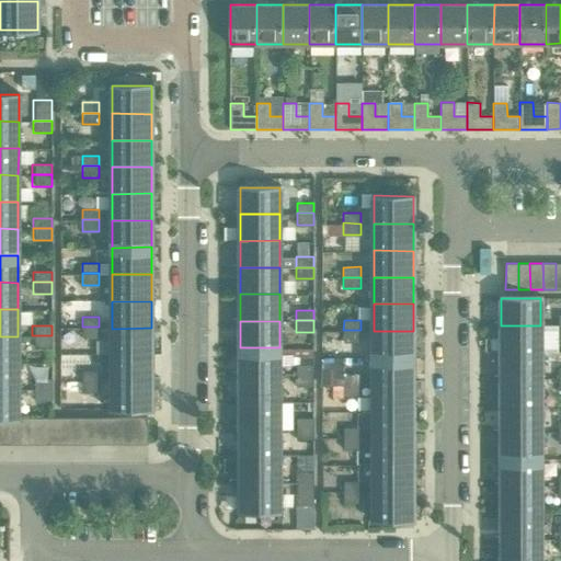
[(540,352),(540,325),(501,325),(501,352),(540,352)]
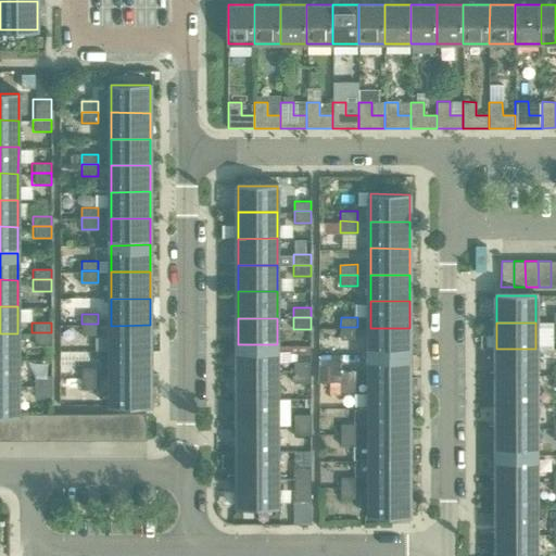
[(98,336),(98,325),(98,324),(81,324),(81,336),(98,336)]
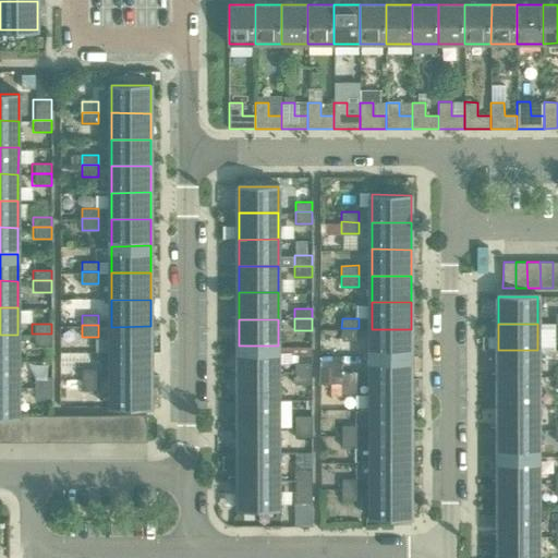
[(150,352),(150,326),(111,327),(111,353),(150,352)]
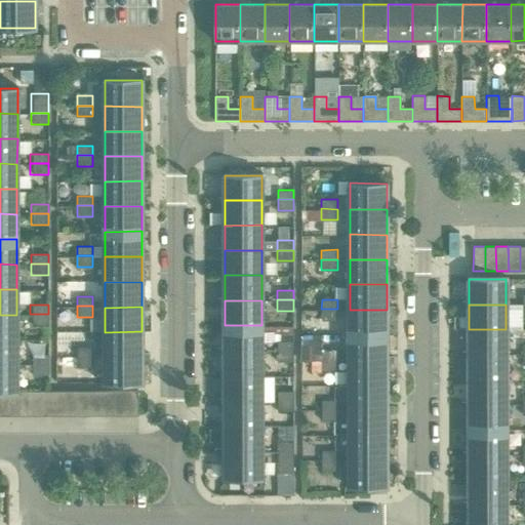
[(337,320),(337,309),(321,309),(321,320),(337,320)]
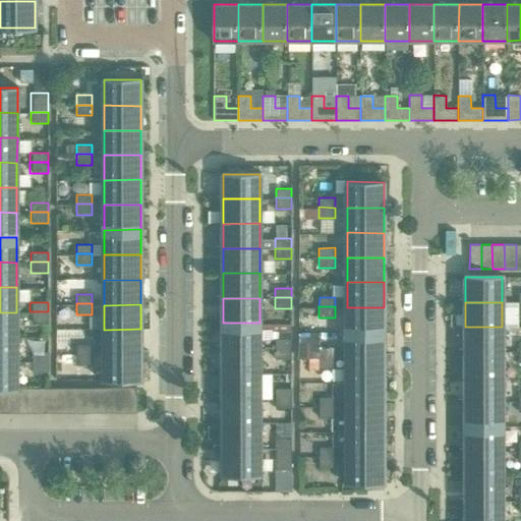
[(384,333),(384,307),(347,307),(347,333),(384,333)]
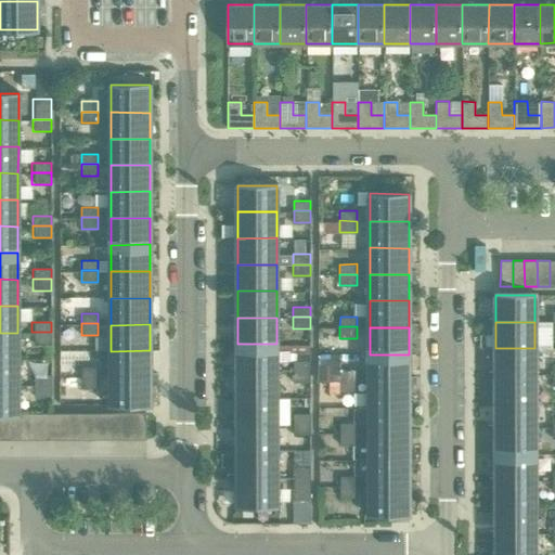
[(51,344),(51,333),(51,332),(31,332),(31,344),(51,344)]
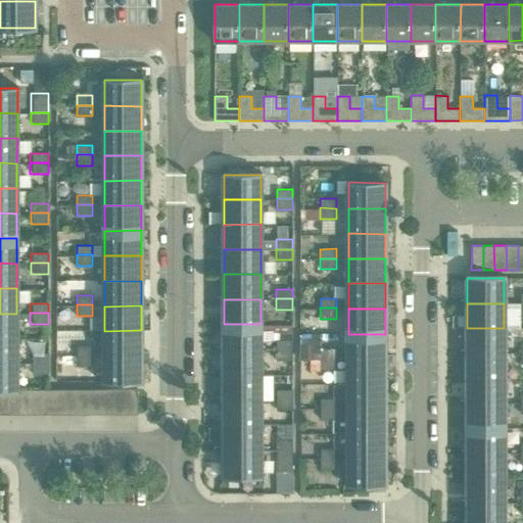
[(0,338),(16,339),(16,314),(0,314),(0,338)]
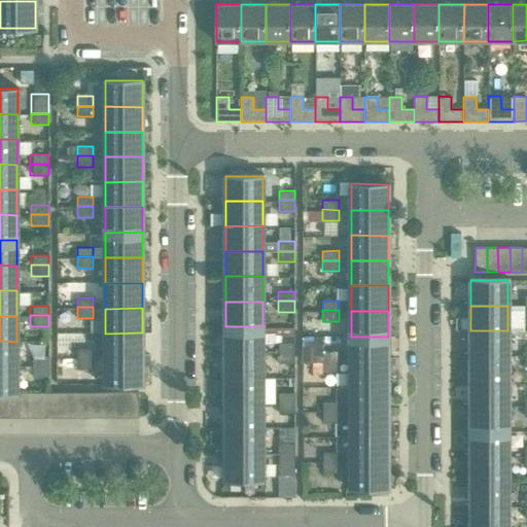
[(262,351),(262,326),(225,326),(225,351),(262,351)]
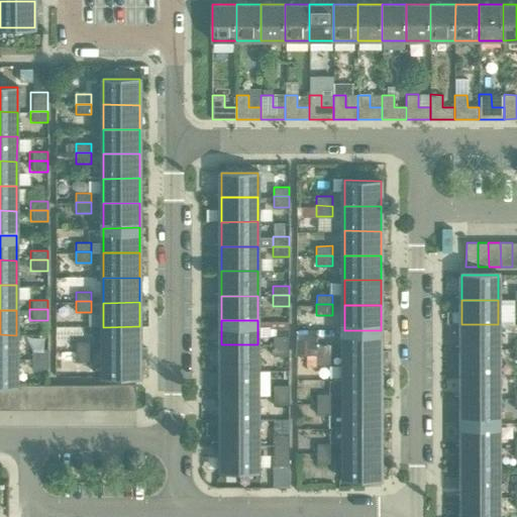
[(498,349),(498,324),(461,324),(461,349),(498,349)]
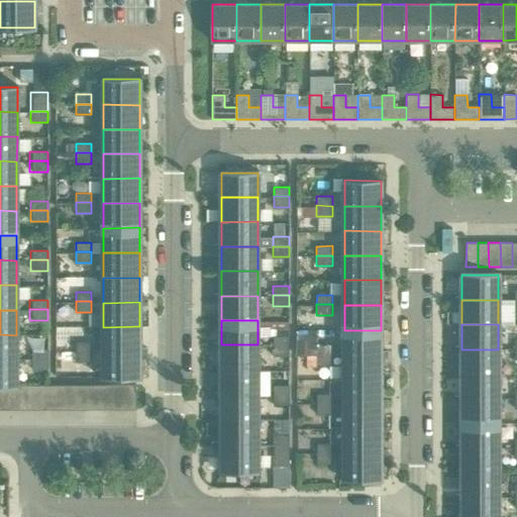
[(139,351),(139,326),(103,327),(103,351),(139,351)]
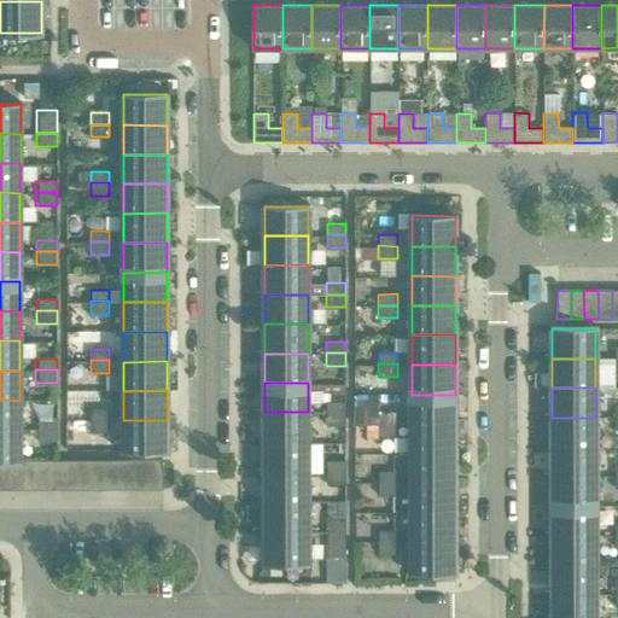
[(455,424),(455,395),(412,395),(412,424),(455,424)]
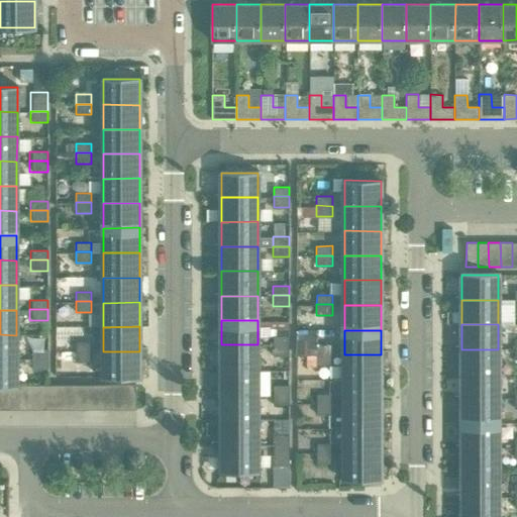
[(0,359),(16,359),(16,335),(0,334),(0,359)]
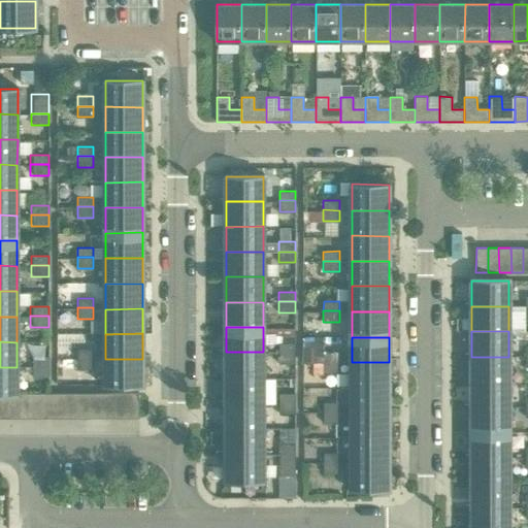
[(295,352),(295,342),(278,342),(278,352),(295,352)]
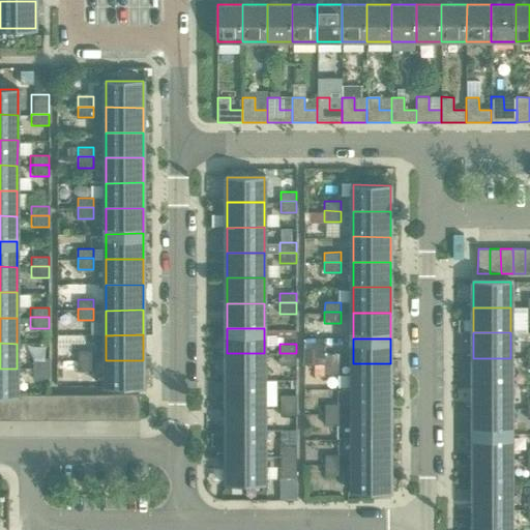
[(93,359),(93,349),(78,349),(78,359),(93,359)]
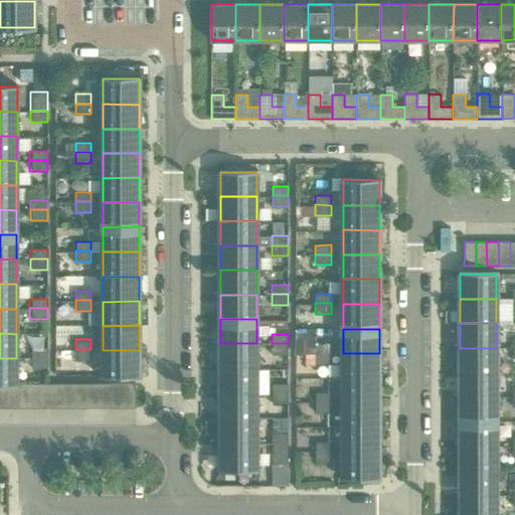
[(256,368),(256,343),(220,343),(220,368),(256,368)]
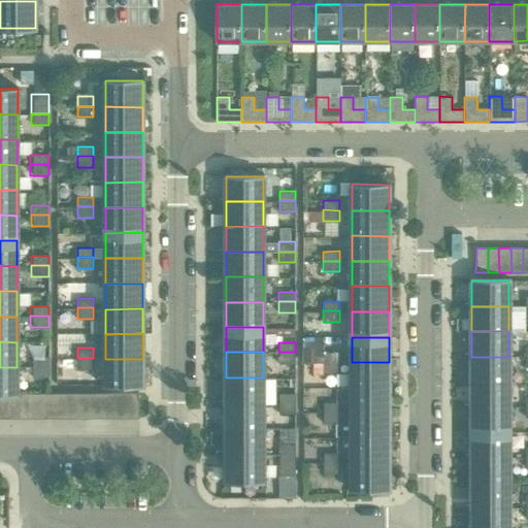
[(295,363),(295,352),(278,352),(279,363),(295,363)]
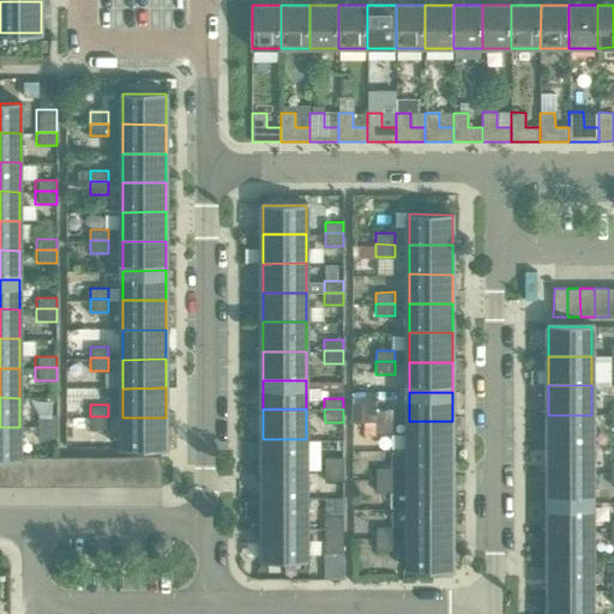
[(395,420),(395,409),(377,409),(375,420),(395,420)]
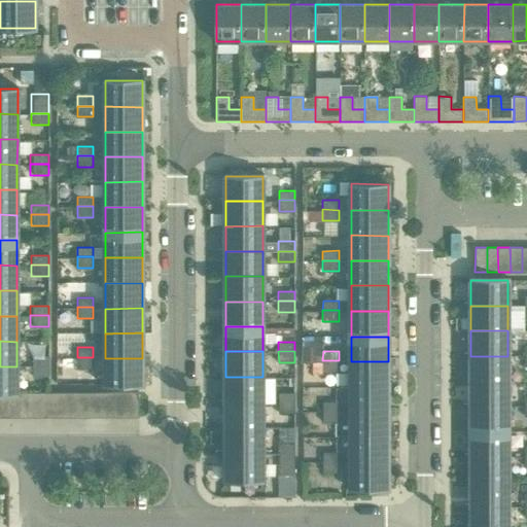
[(48,365),(48,356),(30,356),(30,365),(48,365)]
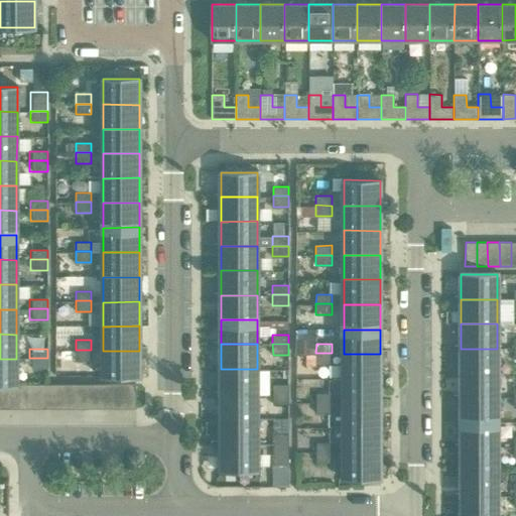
[(497,373),(497,349),(461,349),(461,373),(497,373)]
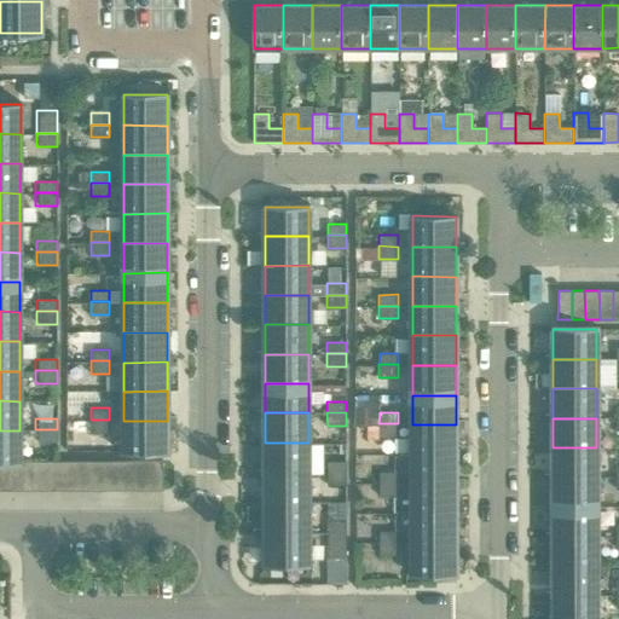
[(109,433),(109,421),(109,420),(91,420),(91,433),(109,433)]
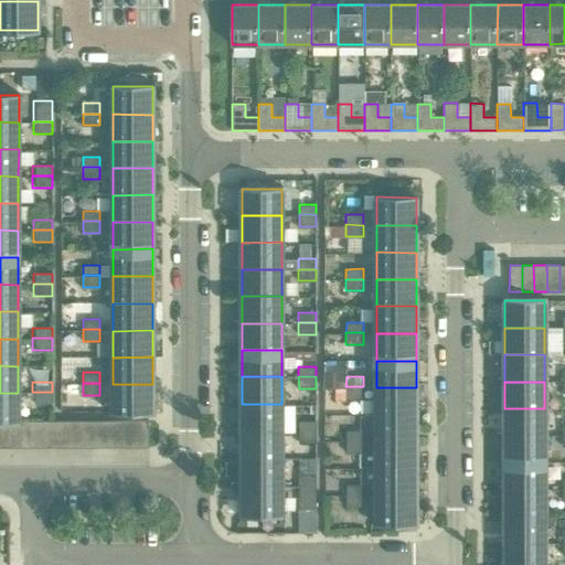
[(152,412),(152,384),(113,384),(113,412),(152,412)]
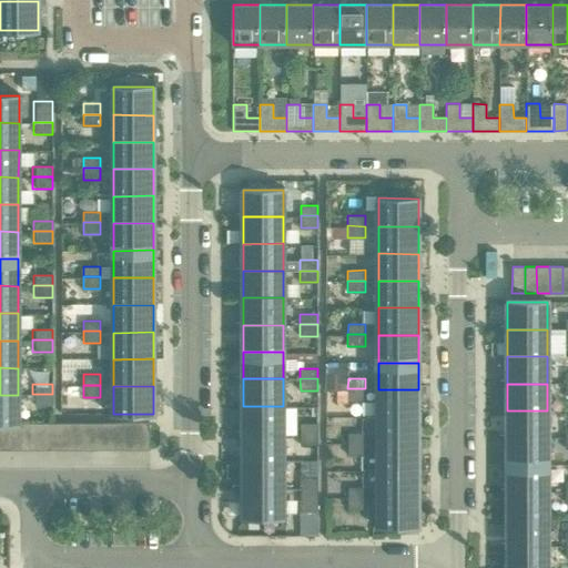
[(365,399),(365,388),(347,388),(347,399),(365,399)]
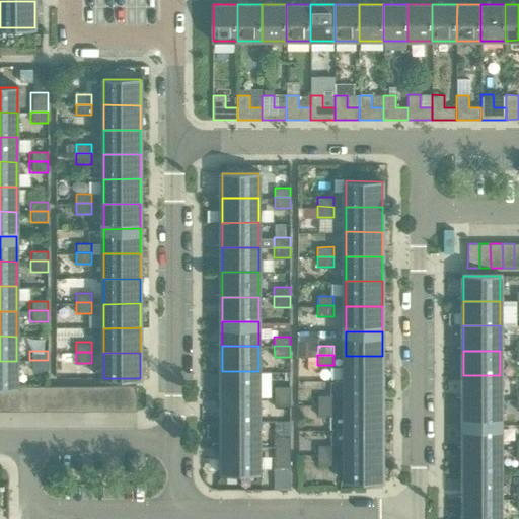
[(382,381),(382,356),(346,356),(346,381),(382,381)]
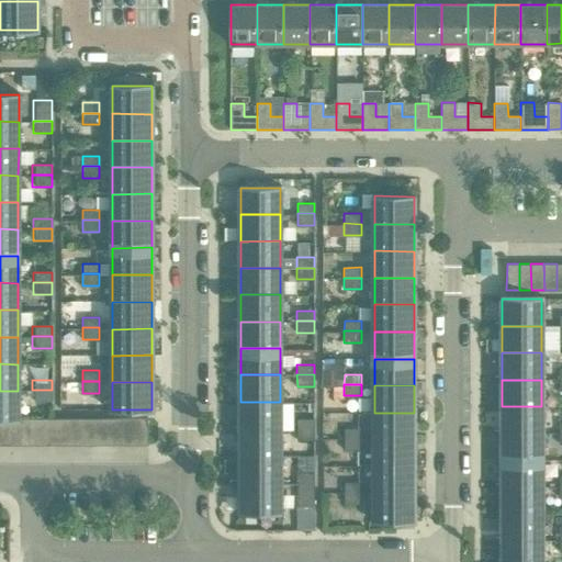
[(52,402),(52,391),(52,390),(32,390),(32,402),(52,402)]
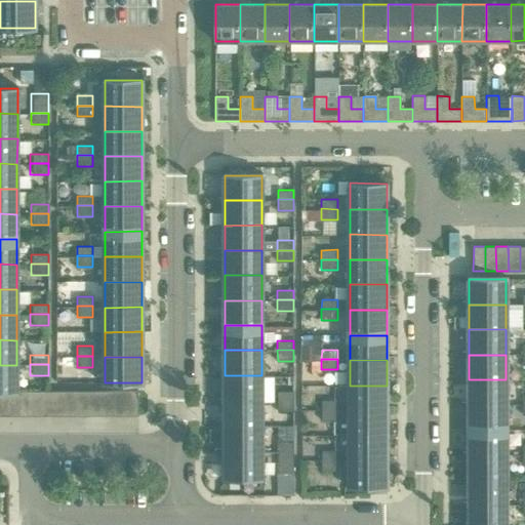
[(16,390),(16,365),(0,365),(0,391),(5,392),(16,392),(16,390)]
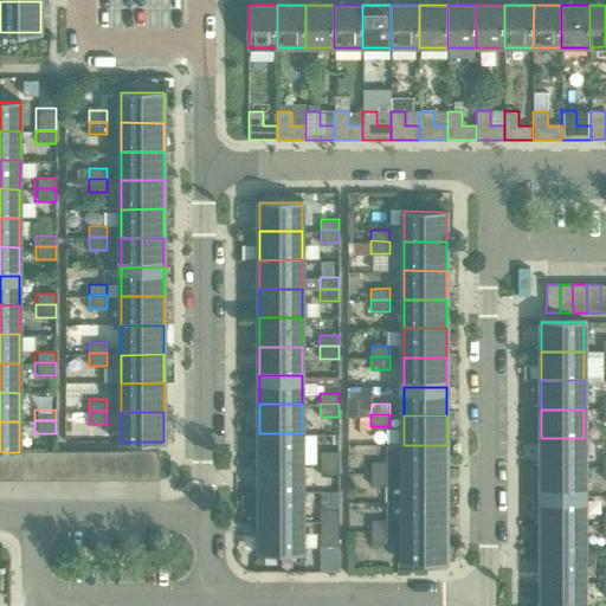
[(302,462),(302,433),(259,433),(259,462),(302,462)]
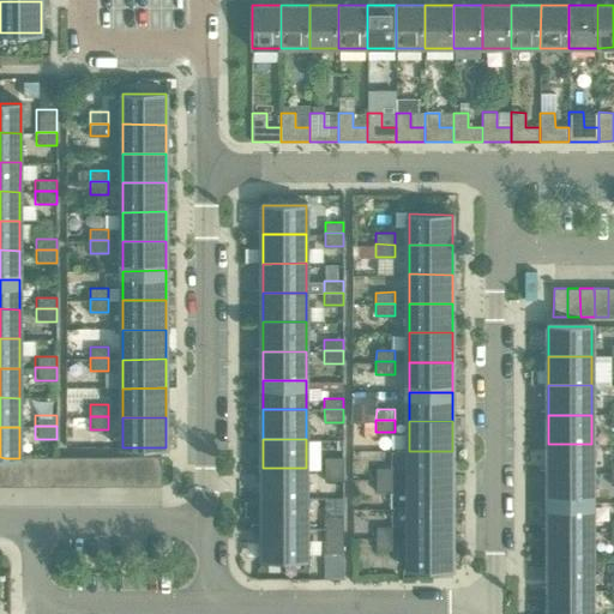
[(591,474),(591,444),(548,444),(548,474),(591,474)]
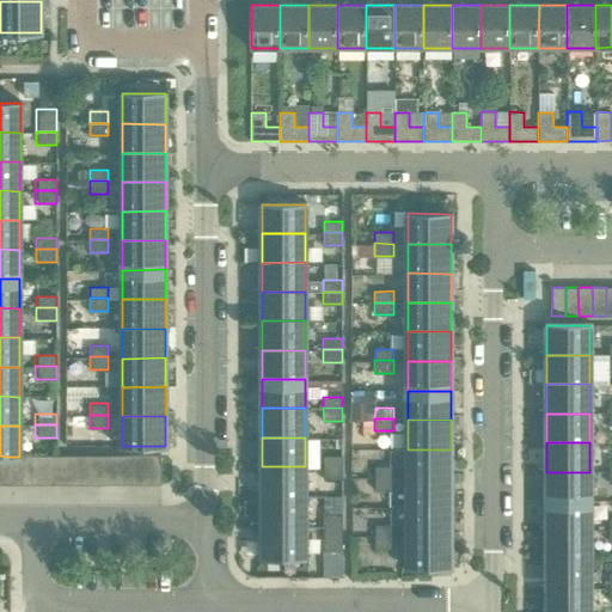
[(451,478),(451,450),(408,450),(408,477),(451,478)]
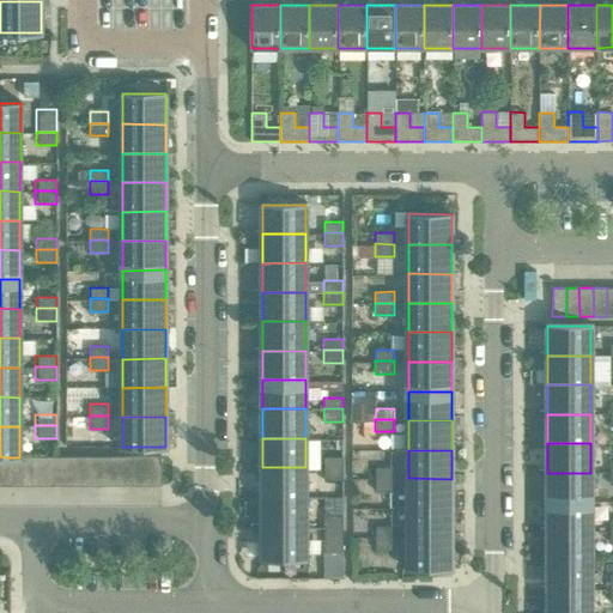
[(20,485),(20,455),(19,455),(19,457),(6,457),(6,485),(20,485)]
